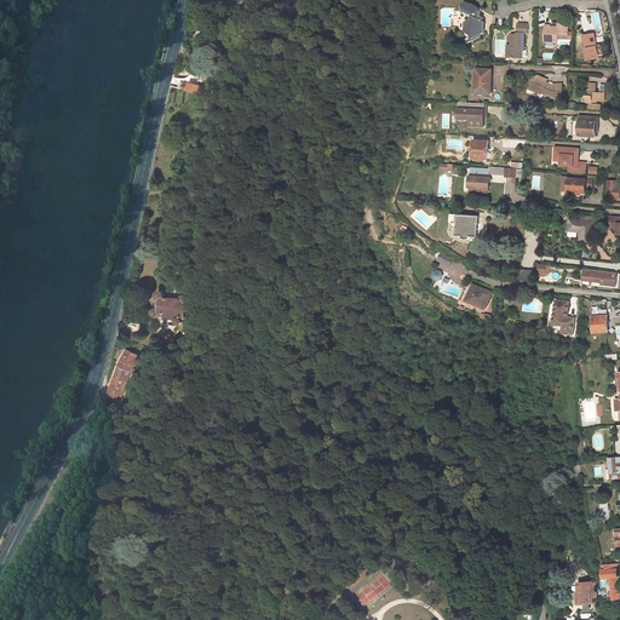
[(480,17),(480,7),(464,4),(457,6),(457,15),(465,16),(469,16),(471,17),(471,22),(463,24),(463,33),(469,34),(471,35),(470,39),(471,40),(481,38),(481,35),(484,34),(484,30),(482,29),(482,17),(480,17)]
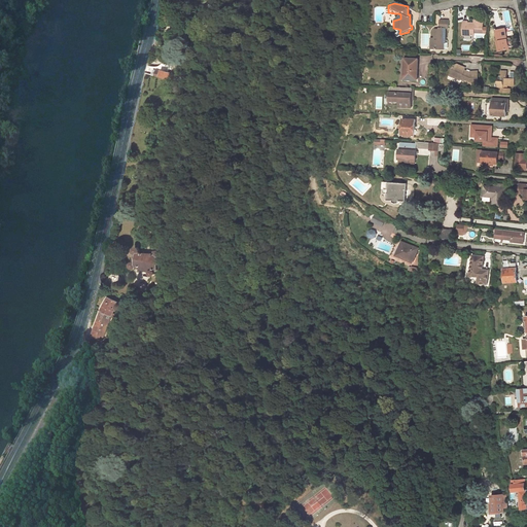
[(444,41),(445,41),(445,29),(448,29),(448,20),(438,20),(438,29),(433,29),(433,38),(432,38),(432,49),(443,50),(444,41)]
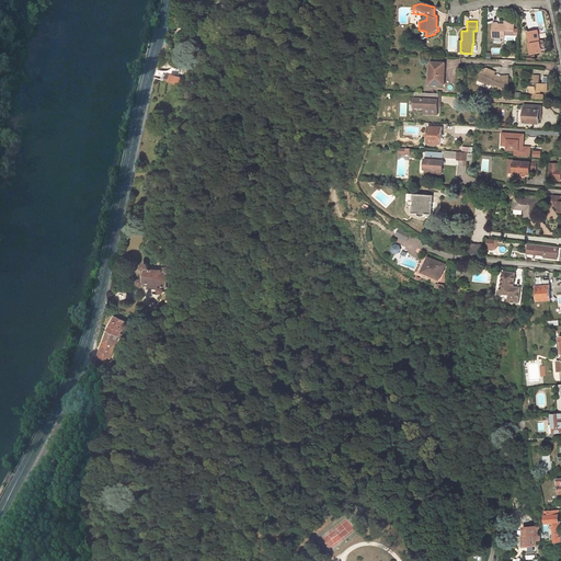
[(514,36),(514,22),(504,22),(504,24),(504,27),(496,27),(496,24),(497,23),(492,23),(492,38),(496,38),(502,38),(504,38),(504,36),(514,36)]
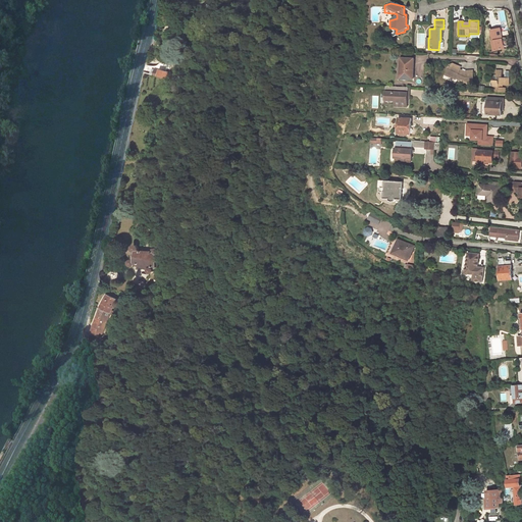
[(505,49),(500,29),(490,31),(492,41),(493,41),(496,51),(505,49)]
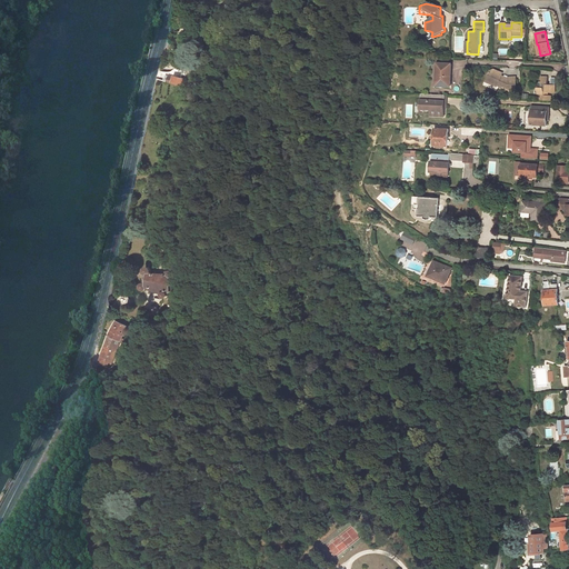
[(451,65),(437,63),(436,86),(450,87),(451,65)]
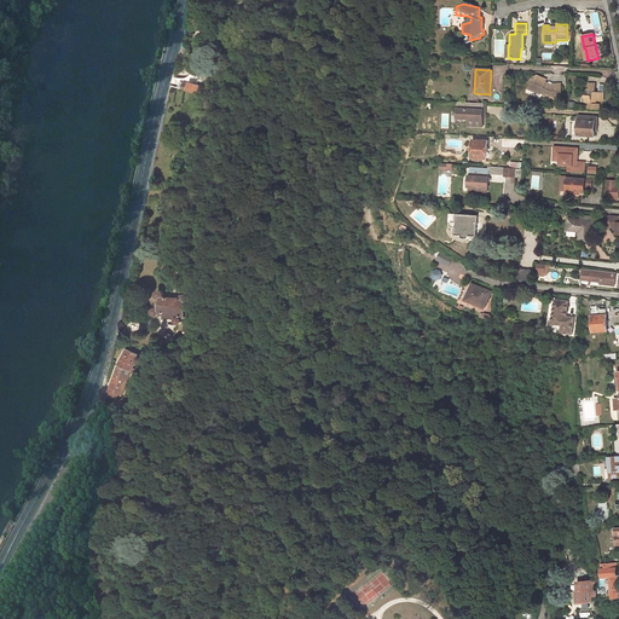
[(541,92),(553,98),(555,98),(560,98),(561,92),(561,85),(551,86),(545,82),(547,80),(538,75),(532,77),(530,85),(531,88),(531,90),(541,93),(541,92)]
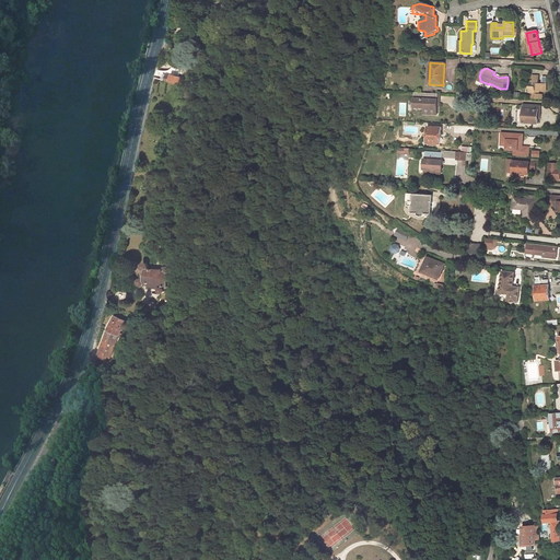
[(184,80),(185,79),(172,74),(172,77),(166,76),(165,80),(183,84),(184,80)]
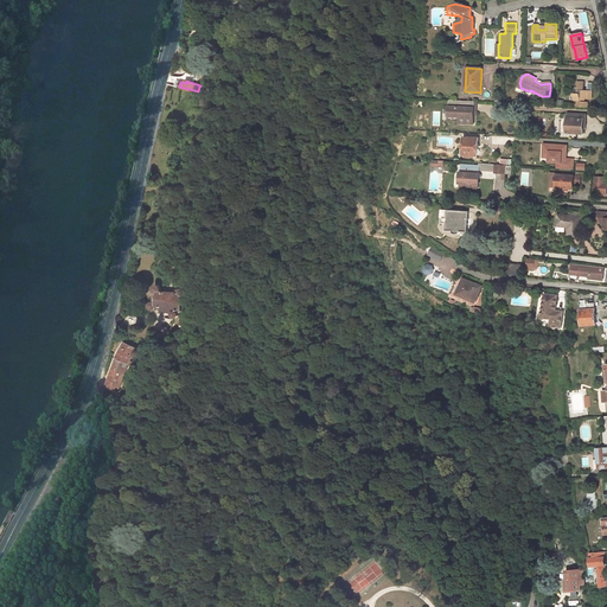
[(574,93),(573,100),(580,100),(580,101),(576,101),(576,103),(574,103),(574,106),(590,107),(590,103),(588,103),(588,102),(585,101),(585,98),(592,98),(593,90),(588,90),(585,90),(585,82),(576,81),(576,88),(576,93),(574,93)]
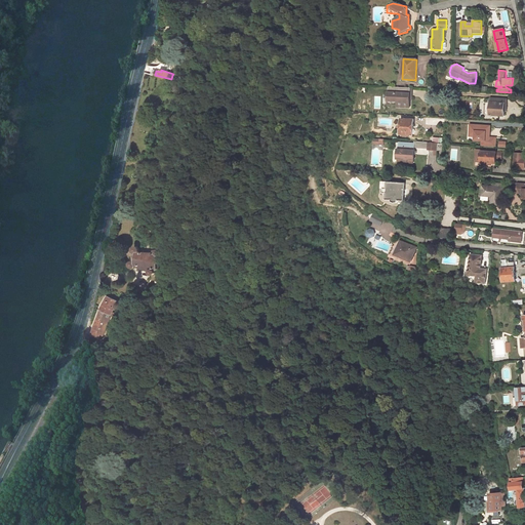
[(413,107),(414,87),(392,86),(391,101),(401,101),(401,104),(400,107),(413,107)]
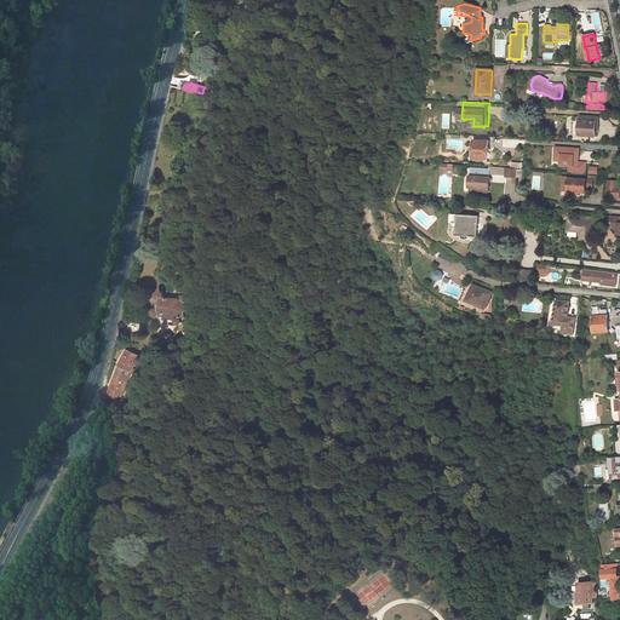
[(600,127),(600,120),(580,119),(580,136),(597,137),(597,127),(600,127)]
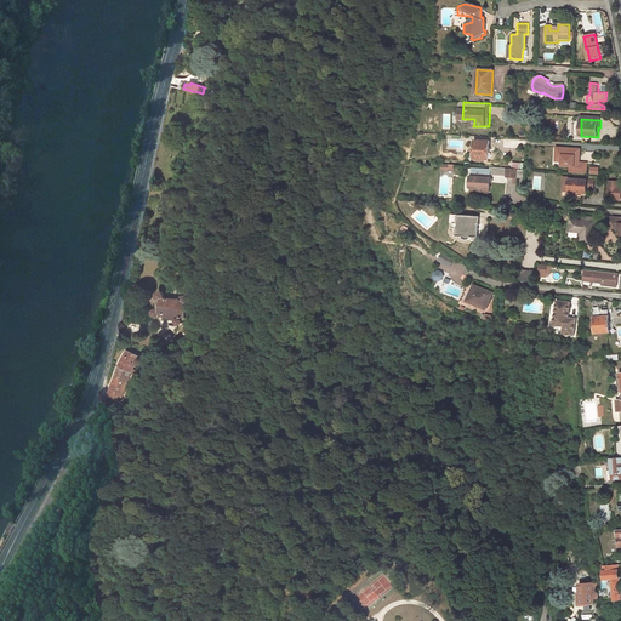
[(490,160),(491,142),(476,141),(476,159),(490,160)]
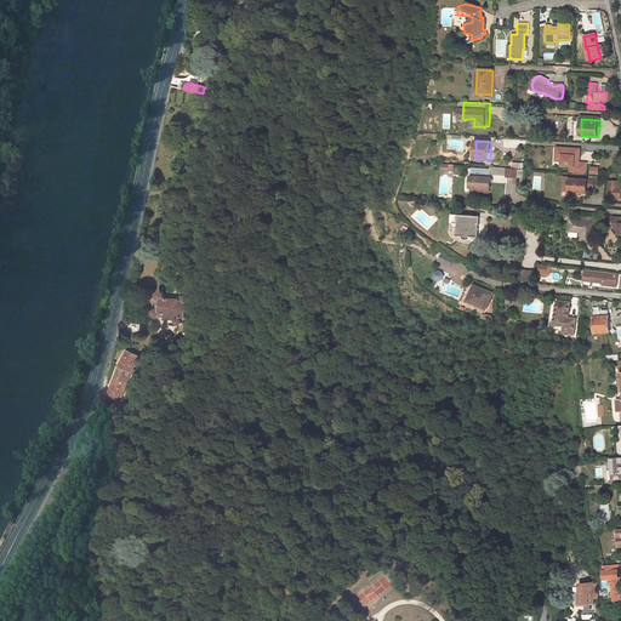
[(580,148),(559,147),(559,154),(563,154),(562,160),(562,165),(570,165),(570,171),(586,172),(587,161),(580,161),(577,160),(577,158),(580,158),(580,148)]
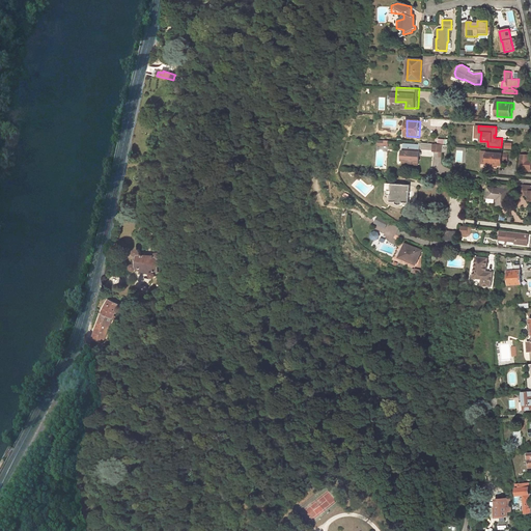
[(406,144),(406,148),(403,165),(410,166),(410,164),(418,165),(420,145),(415,145),(415,146),(411,145),(411,144),(406,144)]
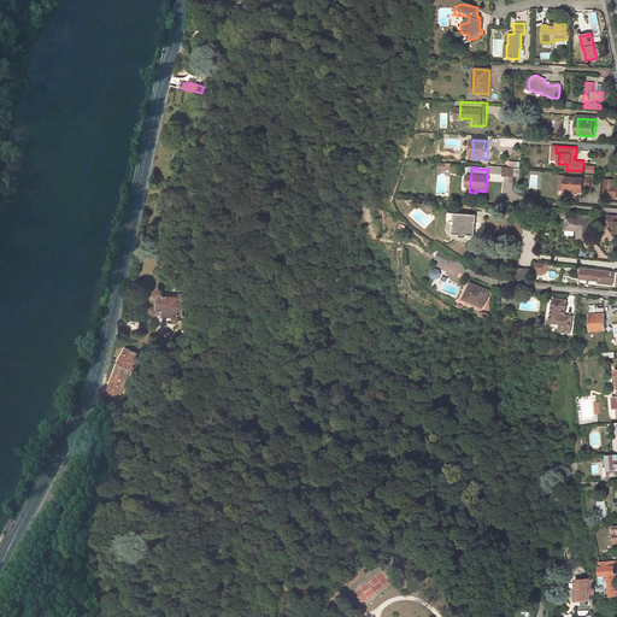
[(438,174),(436,193),(448,193),(450,175),(438,174)]
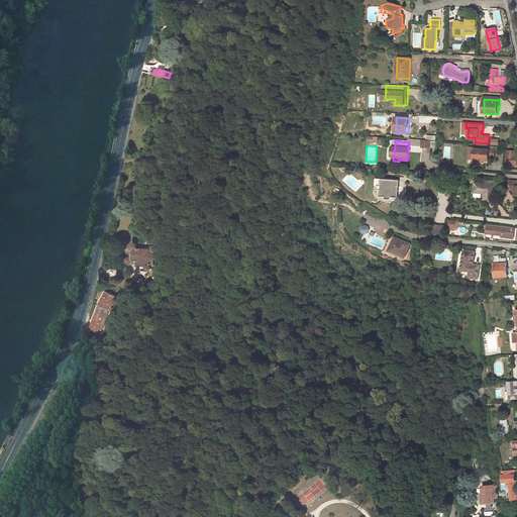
[(489,149),(473,148),(472,160),(476,160),(476,161),(480,161),(480,160),(484,160),(488,161),(489,149)]
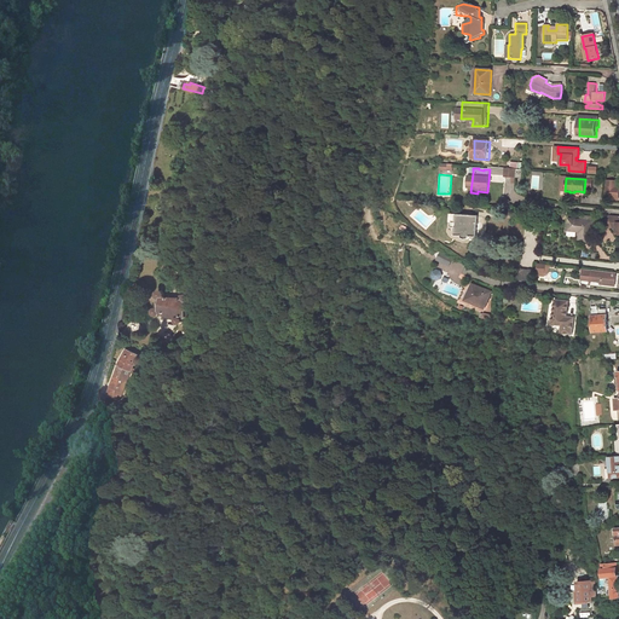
[(607,180),(607,185),(606,196),(618,197),(618,186),(614,185),(615,180),(607,180)]
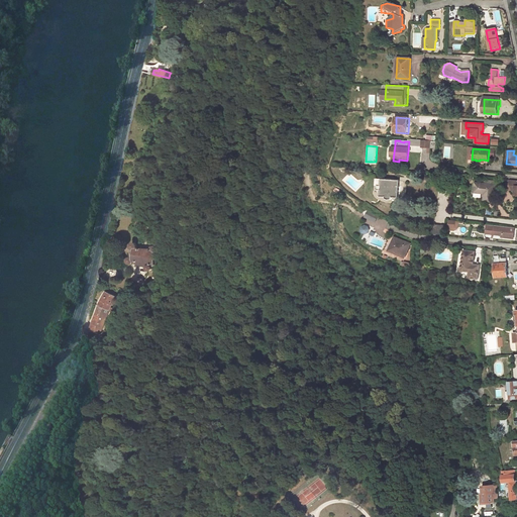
[(417,169),(421,172),(426,168),(422,164),(417,169)]
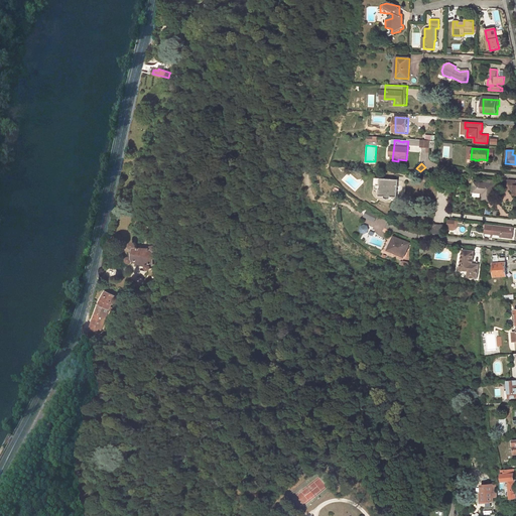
[(398,181),(381,179),(380,198),(385,198),(386,200),(387,201),(388,201),(389,201),(390,200),(392,199),(397,199),(398,181)]
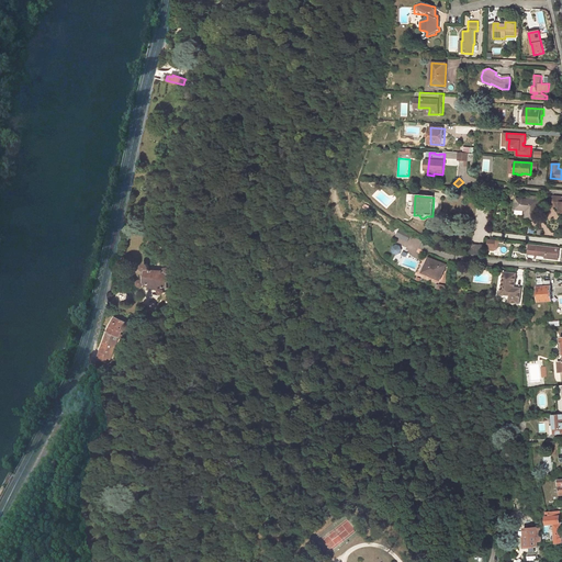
[(526,220),(537,221),(539,202),(542,202),(542,197),(528,195),(528,200),(517,199),(516,210),(527,211),(526,220)]
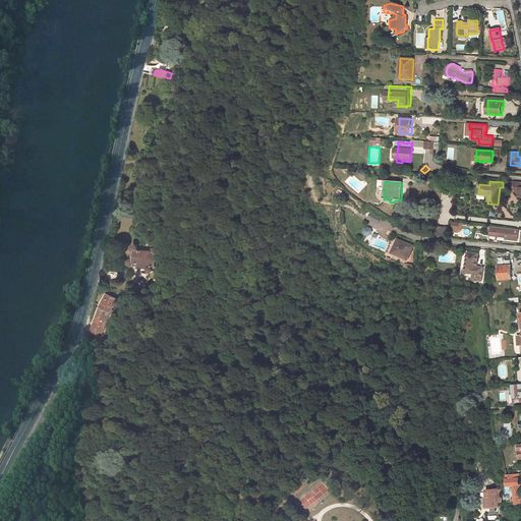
[(378,224),(380,220),(369,215),(367,219),(378,224)]
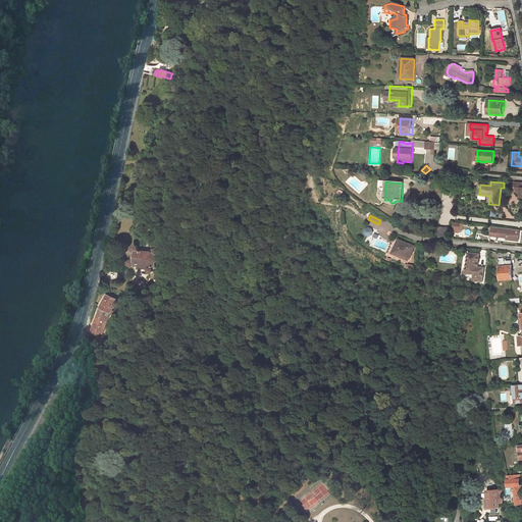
[(374,230),(367,226),(363,233),(370,238),(374,230)]
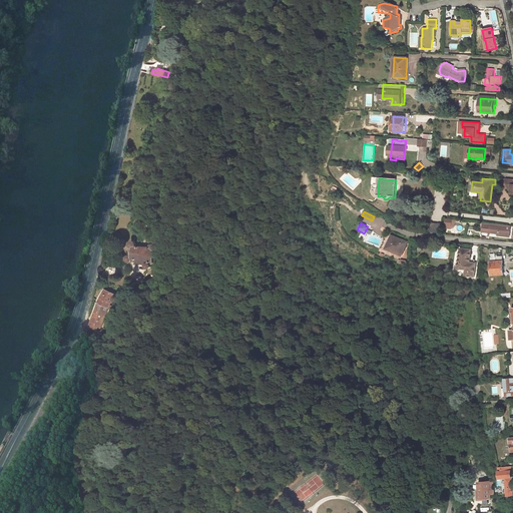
[(443,224),(432,223),(430,231),(432,231),(432,232),(433,232),(433,231),(442,233),(443,224)]
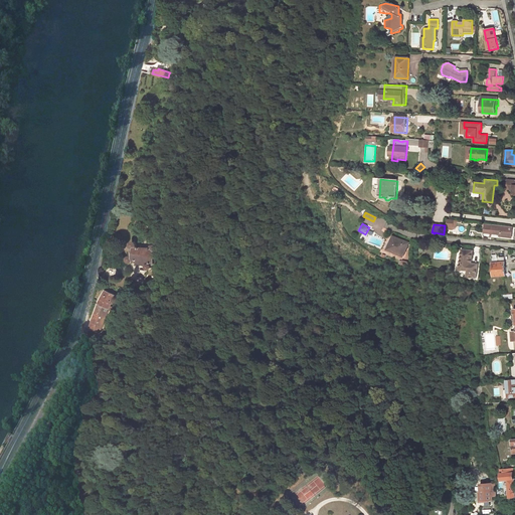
[(512,238),(513,227),(485,224),(484,230),(493,231),(492,234),(501,235),(503,237),(512,238)]
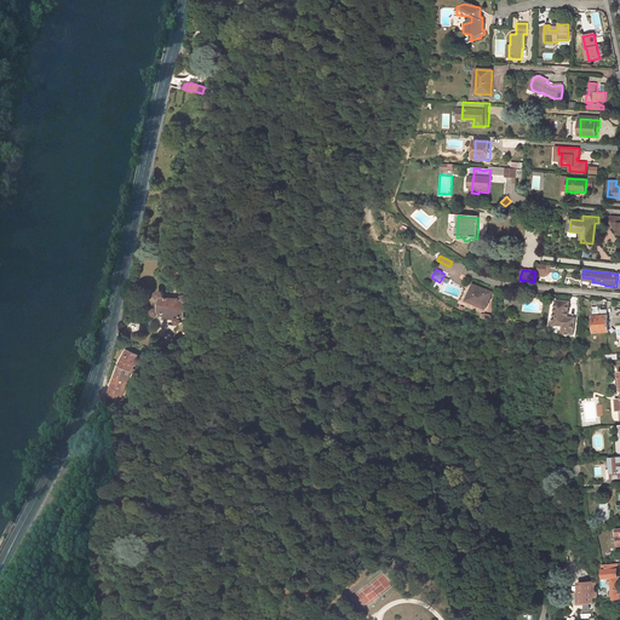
[(464,280),(457,293),(468,298),(466,302),(475,305),(482,288),(464,280)]
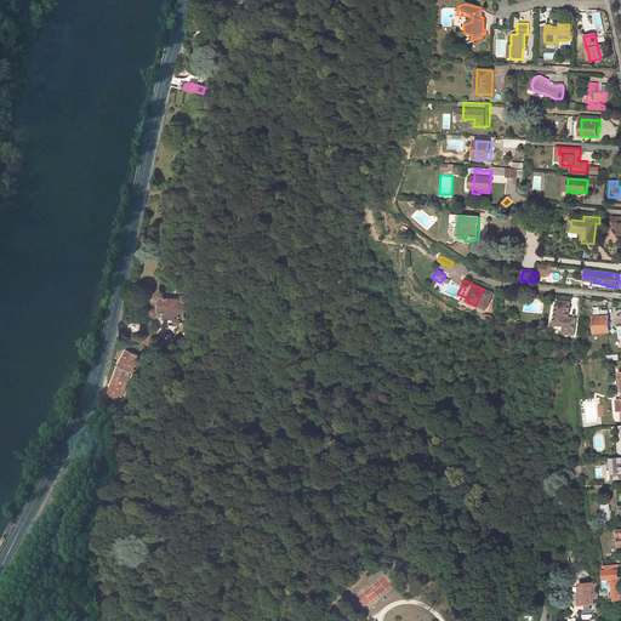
[(180,297),(165,297),(165,296),(165,294),(163,292),(161,292),(159,294),(158,294),(158,295),(158,297),(160,300),(158,309),(155,311),(154,312),(154,313),(154,314),(154,315),(155,315),(157,317),(159,317),(160,317),(161,315),(178,320),(178,323),(178,324),(180,324),(181,325),(182,325),(184,324),(186,323),(186,322),(186,320),(186,319),(184,318),(184,315),(186,315),(186,308),(186,300),(187,300),(187,295),(180,295),(180,297)]
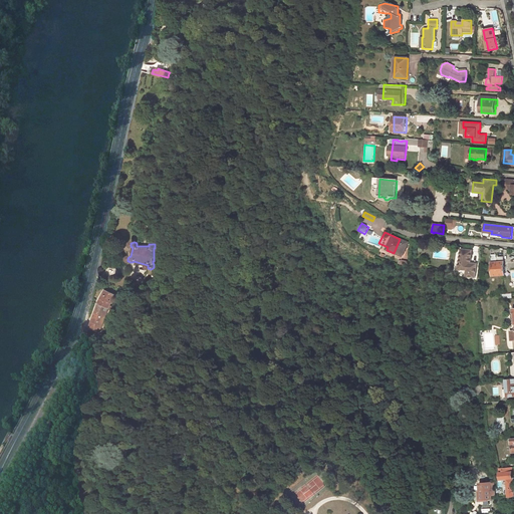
[(471,250),(461,249),(458,269),(466,270),(465,276),(474,277),(476,264),(470,264),(471,250)]
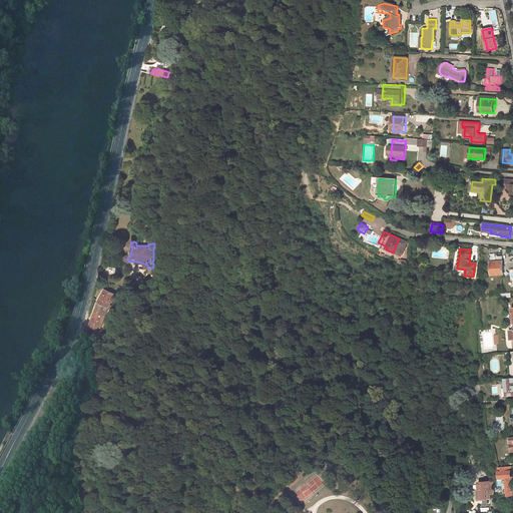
[(495,254),(490,254),(492,276),(504,275),(502,257),(495,257),(495,254)]
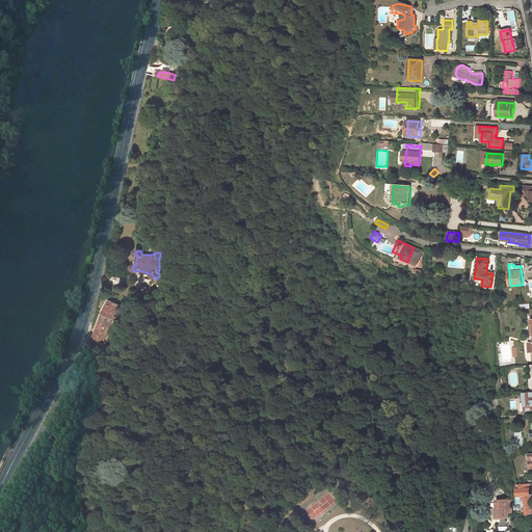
[(120,307),(110,300),(103,313),(94,339),(104,343),(110,327),(113,329),(118,318),(114,316),(120,307)]
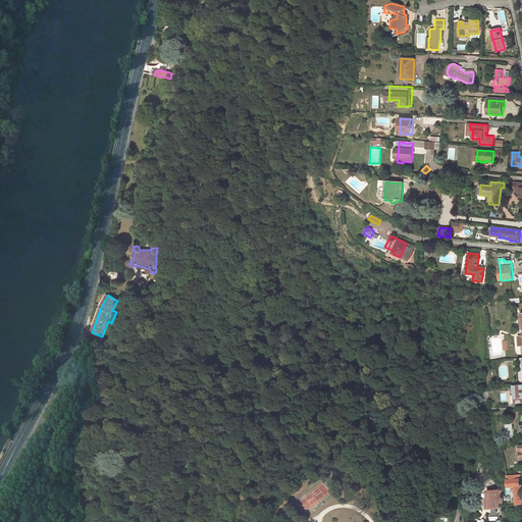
[(521,383),(513,385),(514,402),(521,402),(521,383)]
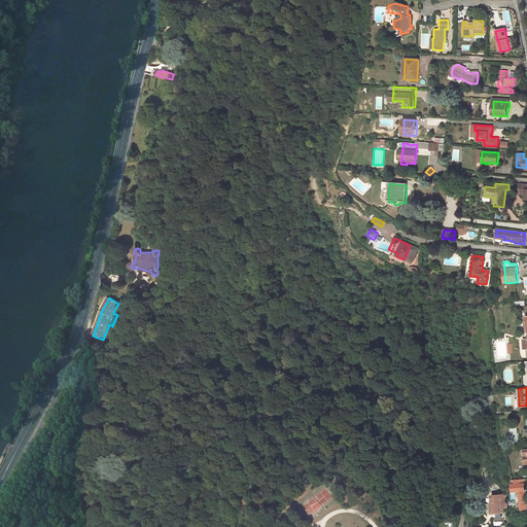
[(526,500),(526,480),(514,480),(515,491),(520,491),(522,510),(526,508),(526,500)]
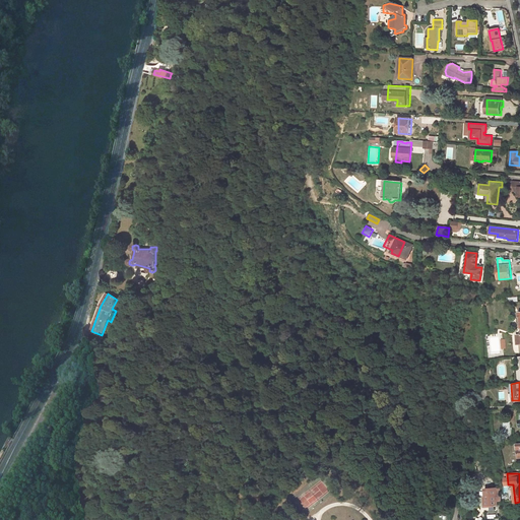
[(497,490),(484,491),(485,508),(498,507),(497,490)]
